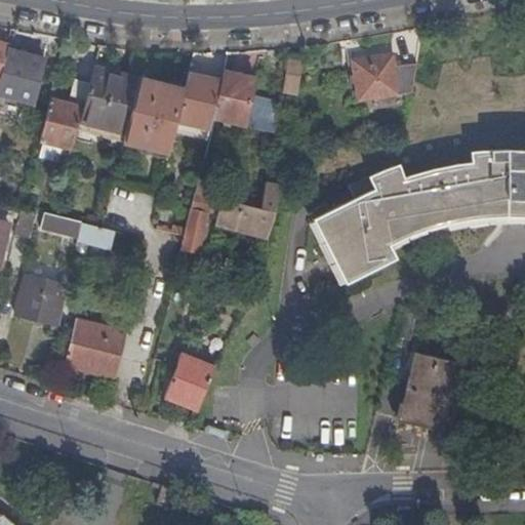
[(44,58),(5,48),(0,70),(0,92),(32,101),(44,58)]
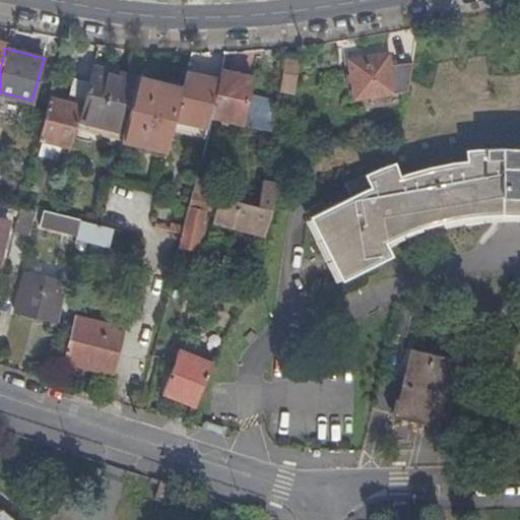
[(354,95),(405,86),(409,62),(390,65),(387,51),(347,59),(354,95)]
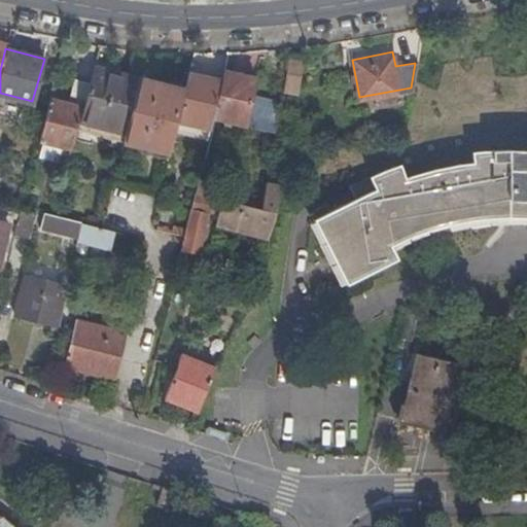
[(296,93),(303,61),(287,59),(281,91),(296,93)]
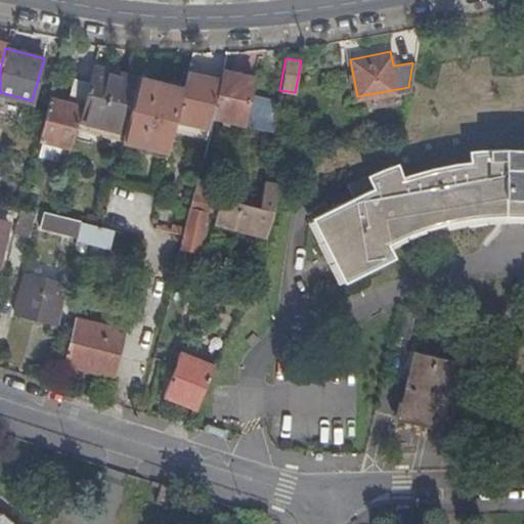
[(253,77),(221,69),(219,80),(211,116),(243,124),(249,95),(253,77)]
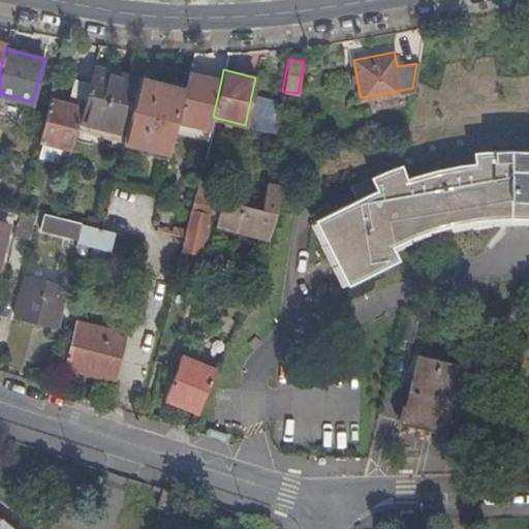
[(80,122),(126,134),(139,78),(119,72),(117,78),(93,72),(90,83),(80,122)]
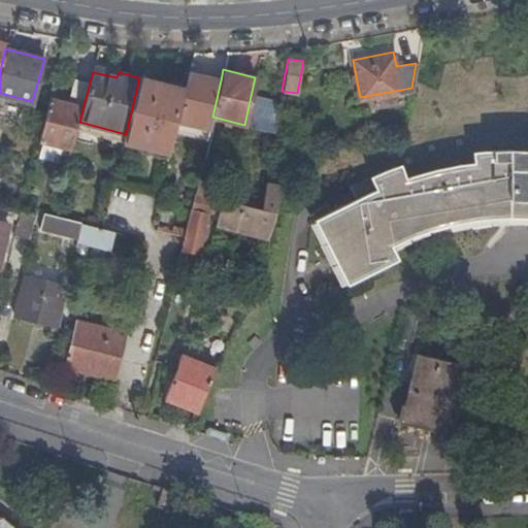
[(221,80),(189,73),(185,89),(177,120),(209,128),(212,117),(221,80)]
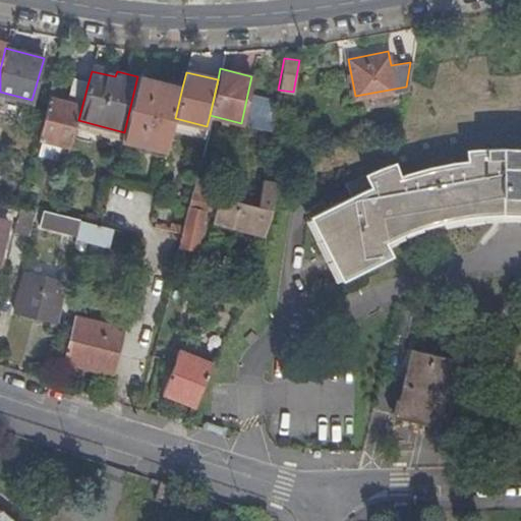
[(122,139),(167,152),(175,118),(182,88),(137,76),(124,132),(122,139)]
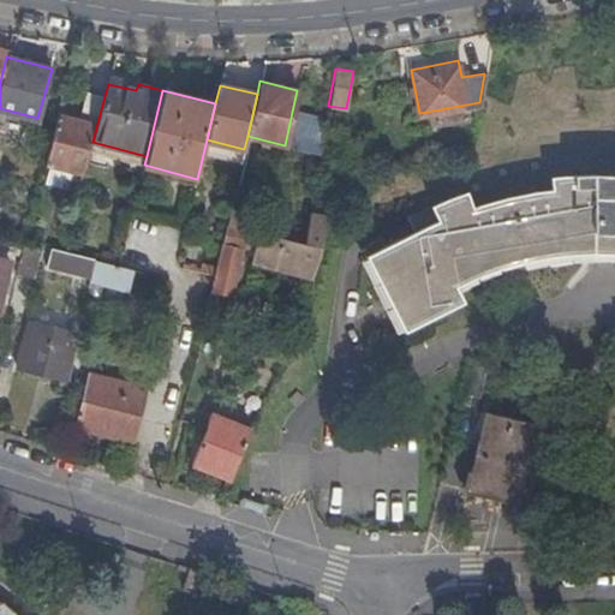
[(47,162),(84,173),(93,142),(105,96),(87,91),(79,121),(59,115),(47,162)]
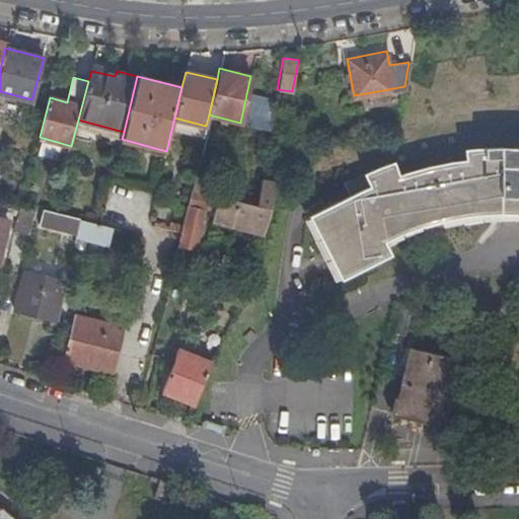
[(240,123),(270,130),(275,101),(246,94),(240,123)]
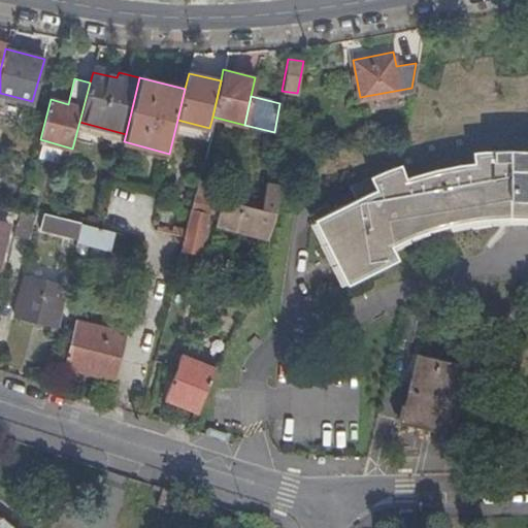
[(312,220),(343,281),(344,284),(397,259),(389,243),(420,234),(420,232),(423,233),(457,225),(471,223),(490,221),(506,220),(524,220),(527,220),(527,153),(471,151),(471,161),(449,165),(405,177),(398,163),(349,185),(354,197),(343,202),(312,220)]
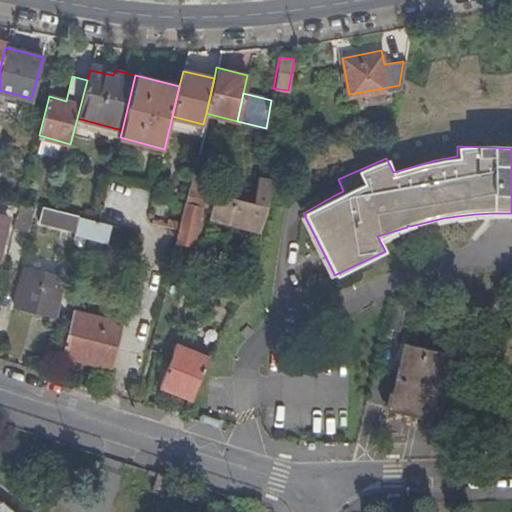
[(210,178),(191,173),(188,186),(207,190),(210,178)]
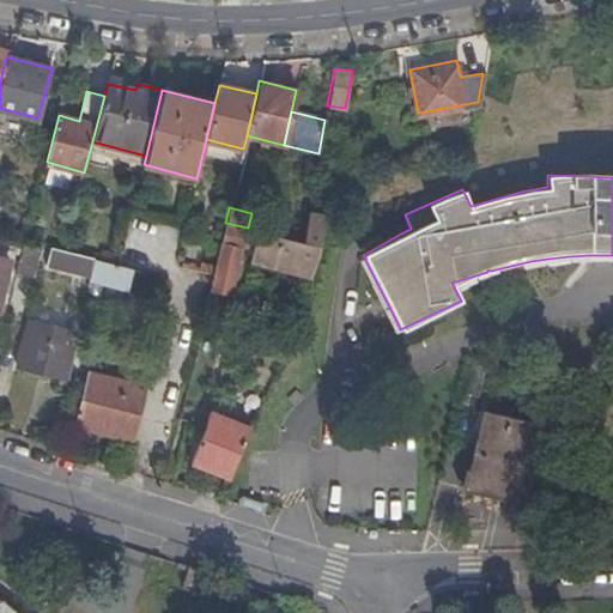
[(319,252),(325,216),(309,212),(304,241),(263,231),(258,230),(252,249),(249,262),(308,277),(319,252)]
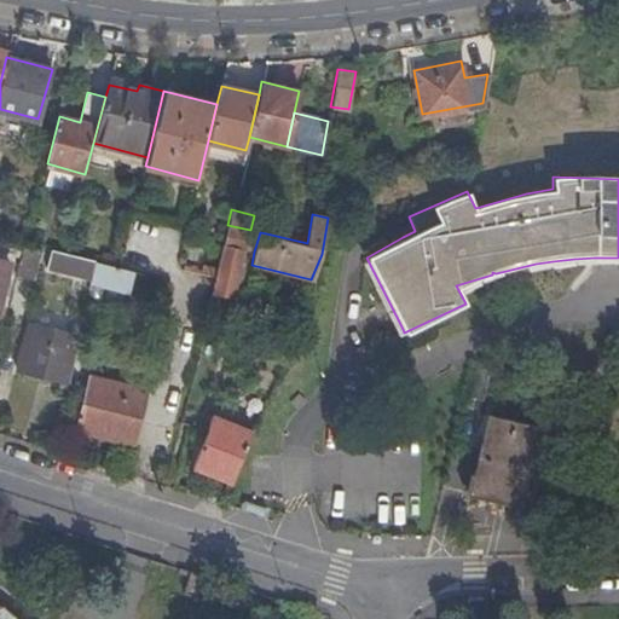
[(254,215),(250,230),(260,232),(266,233),(270,219),(254,215)]
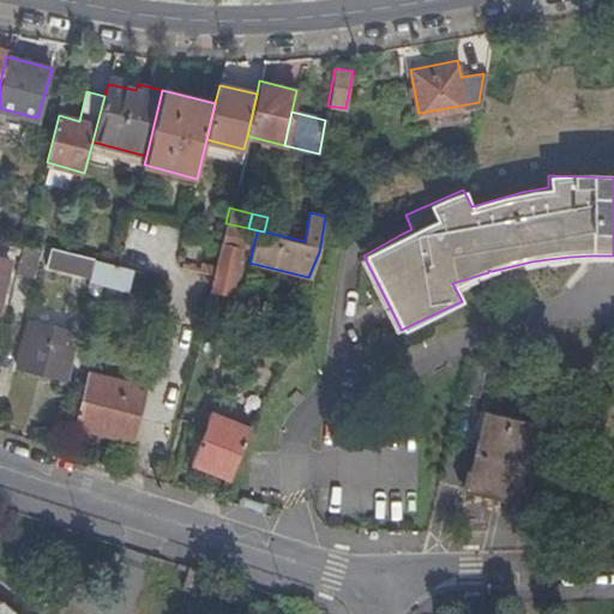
[(240,246),(252,250),(258,230),(248,228),(226,223),(222,241),(224,241),(212,288),(229,293),(240,246)]
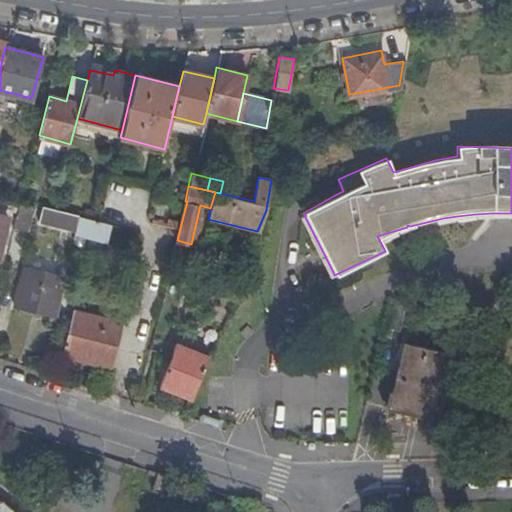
[(22,256),(35,205),(21,201),(8,252),(22,256)]
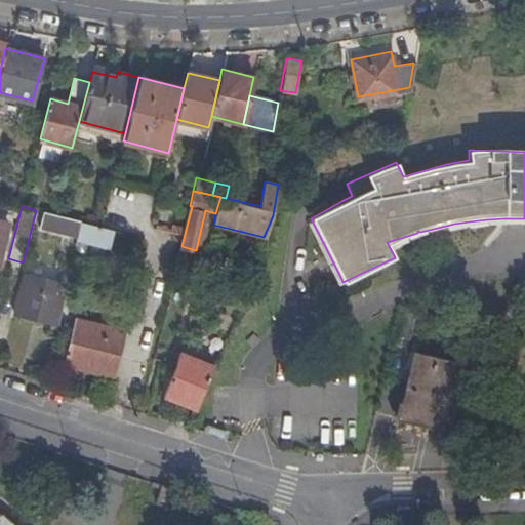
[(65,229),(78,232),(80,221),(53,214),(46,212),(42,227),(64,233),(65,229)]
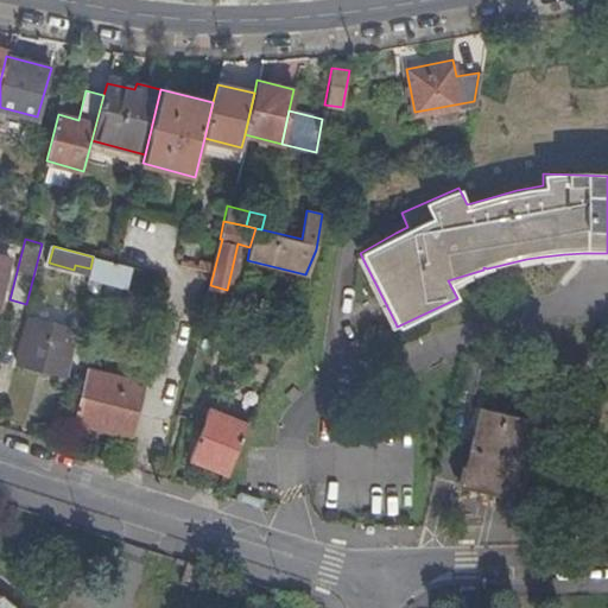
[(0,303),(12,259),(0,255),(0,303)]
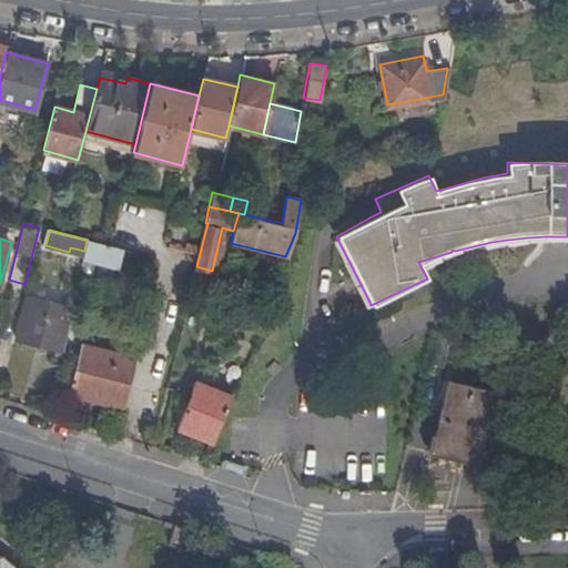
[(118,267),(121,249),(110,245),(87,240),(84,251),(82,260),(118,267)]
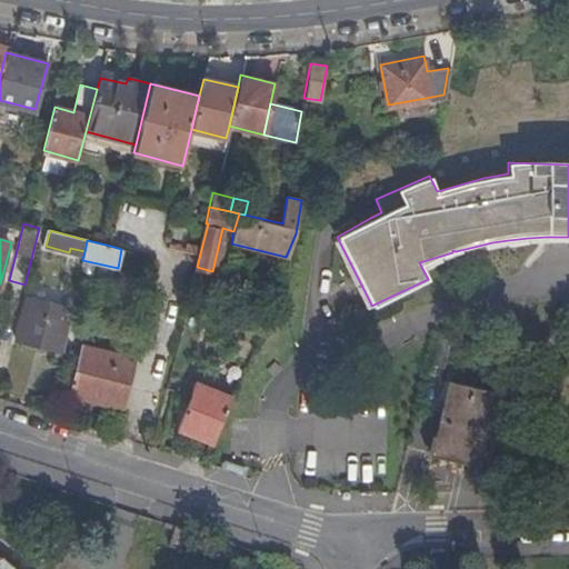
[(15,340),(63,351),(72,308),(26,296),(15,340)]
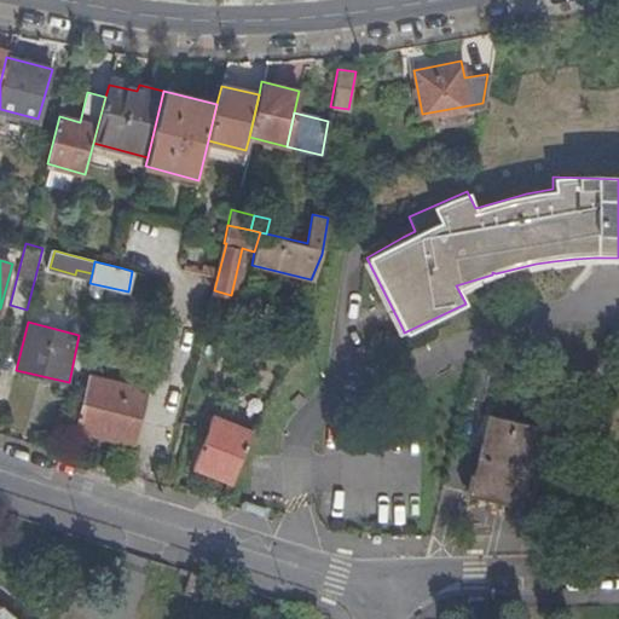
[(75,431),(134,446),(143,414),(148,391),(88,374),(75,431)]
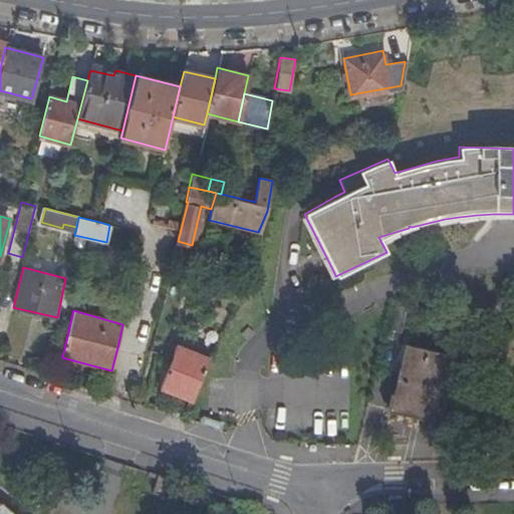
[(374,369),(396,373),(403,344),(399,343),(401,333),(384,330),(374,369)]
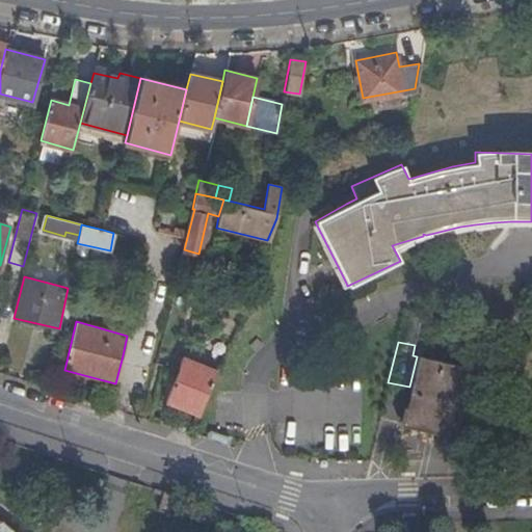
[(457,433),(472,369),(417,356),(409,387),(402,422),(457,433)]
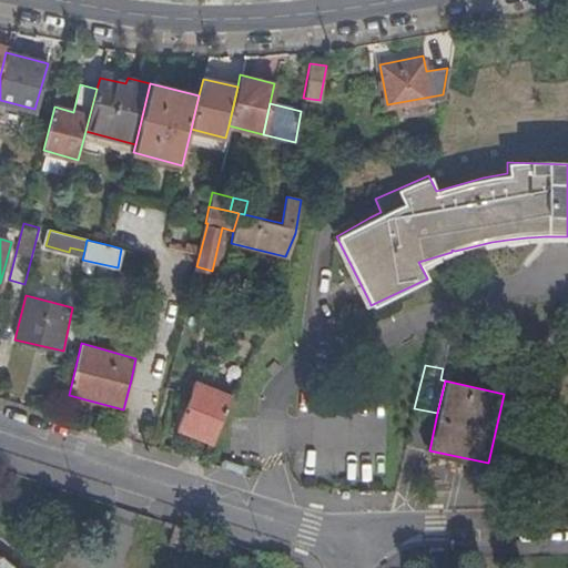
[(231,396),(194,382),(191,394),(178,428),(213,443),(231,396)]
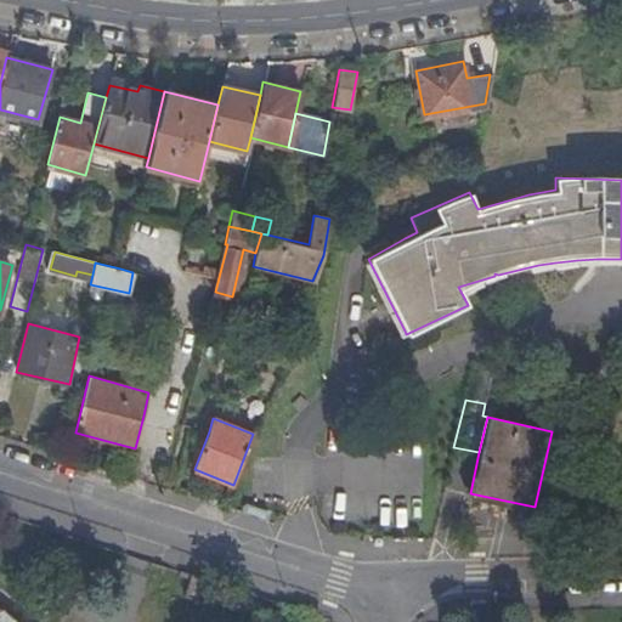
[(0,621),(26,621),(0,599),(0,621)]
